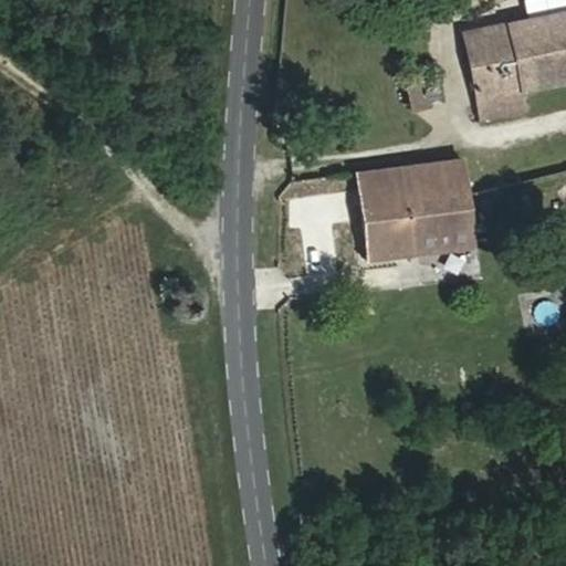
[(520,82),(565,73),(565,12),(463,33),(474,91),(520,82)]
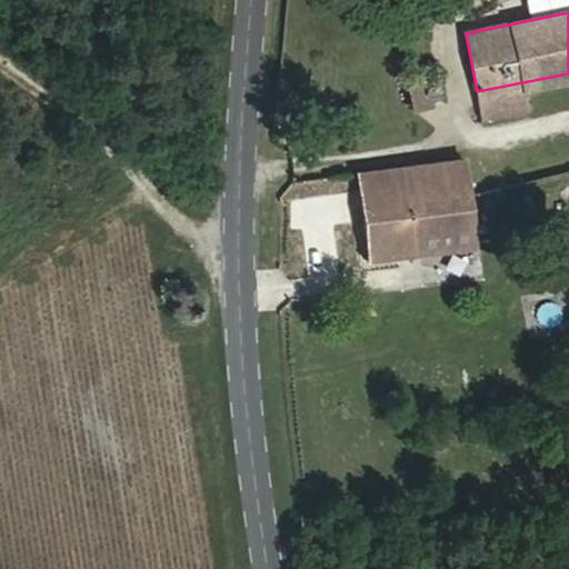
[(433,100),(428,73),(409,77),(415,105),(433,100)]
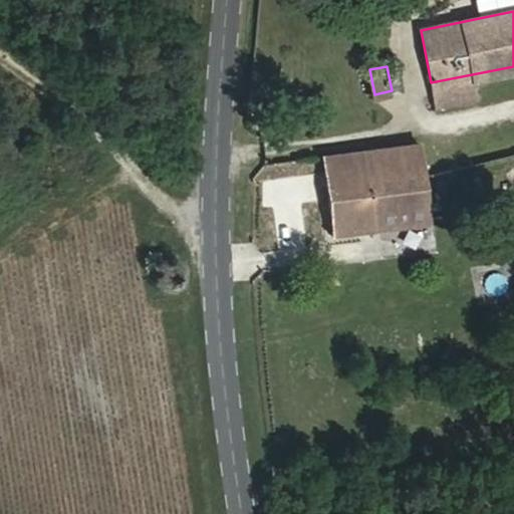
[(472,74),(431,82),(436,103),(476,95),(472,74)]
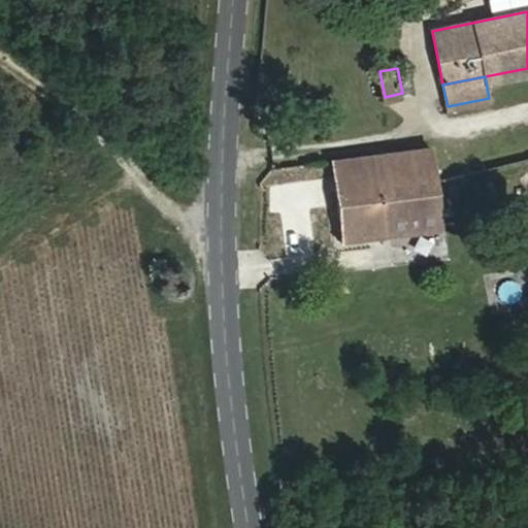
[(434,182),(430,147),(330,161),(340,240),(440,228),(434,182)]
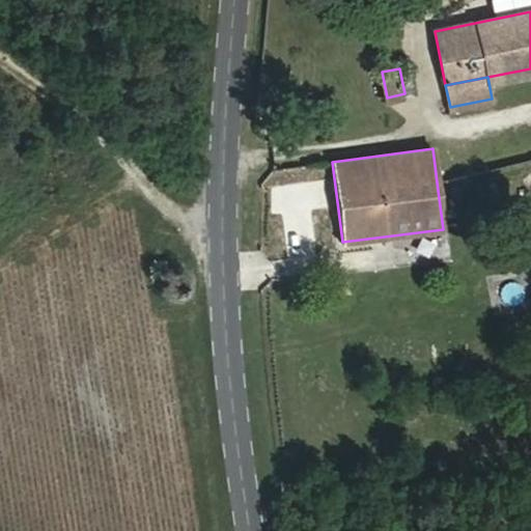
[(530,224),(530,170),(522,172),(529,224),(530,224)]
